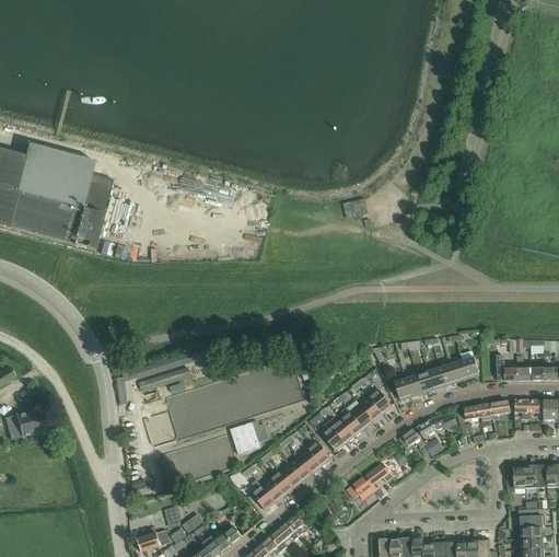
[(94,160),(27,142),(24,154),(0,147),(0,223),(93,250),(112,178),(91,172),(94,160)]
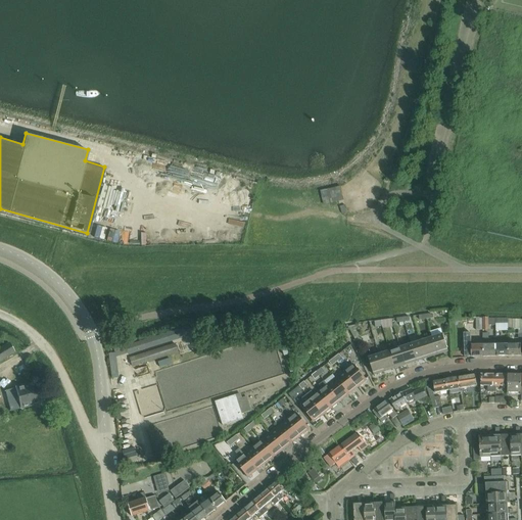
[(327,194),(322,195),(324,202),(344,197),(341,183),(325,187),(327,194)]
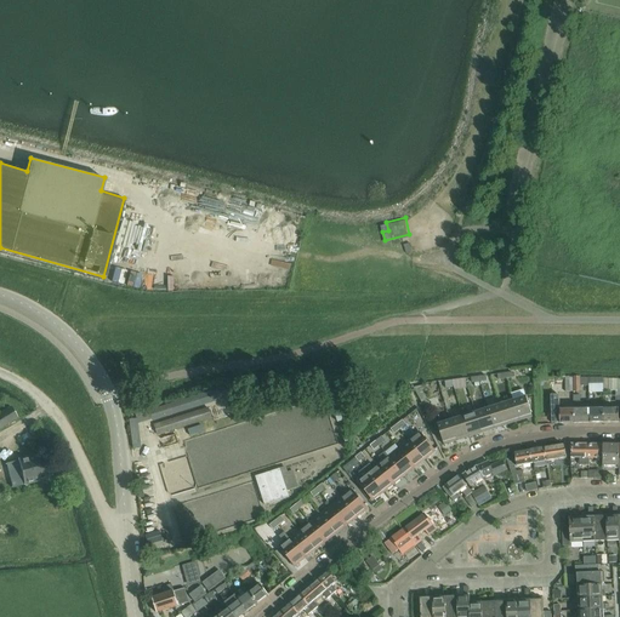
[(413,384),(421,399),(427,394),(424,382),(413,384)]
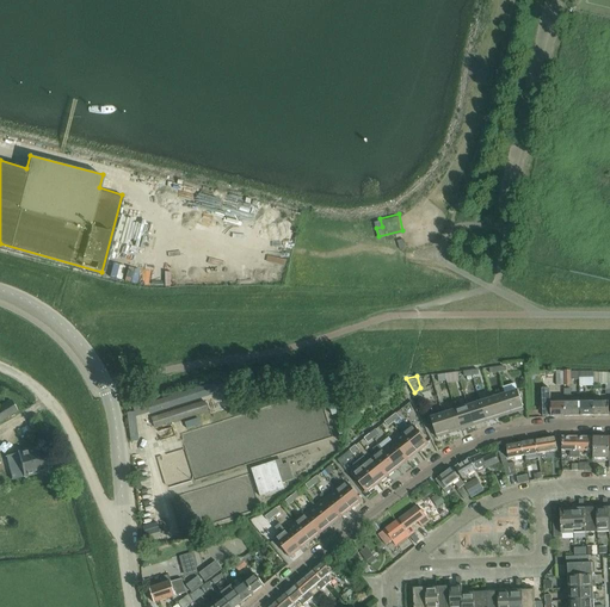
[(149,409),(223,386),(221,378),(147,401),(147,402),(146,398),(133,403),(136,413),(149,408),(149,409)]
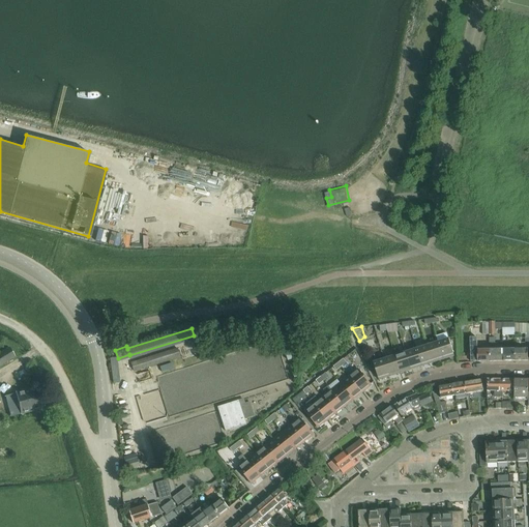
[(489,359),(489,348),(476,348),(476,335),(469,335),(470,355),(476,355),(476,359),(489,359)]
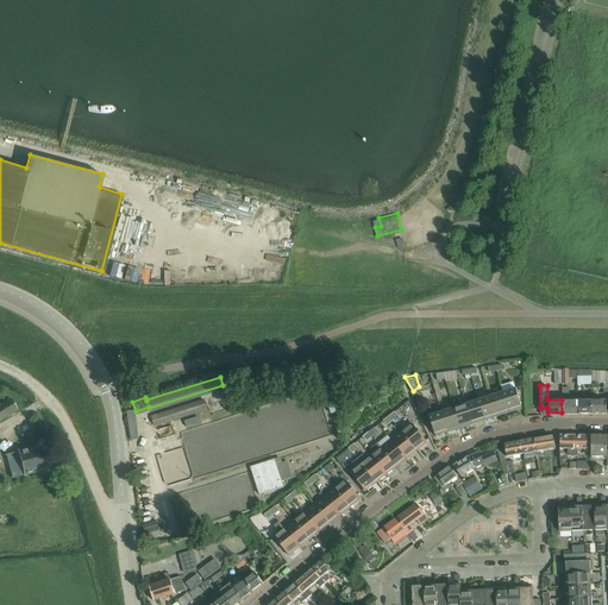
[(514,386),(502,390),(508,410),(521,405),(514,386)]
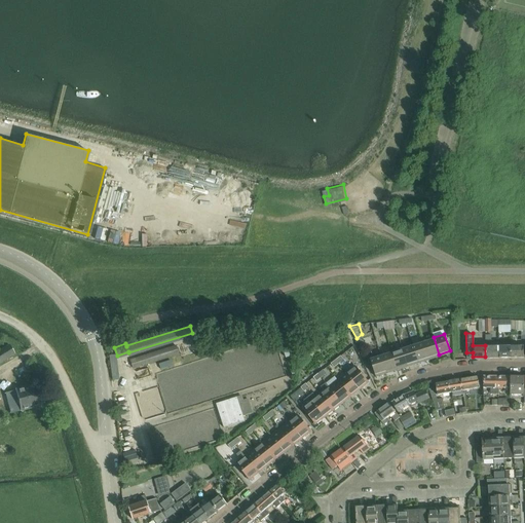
[(434,337),(423,340),(428,358),(439,355),(434,337)]
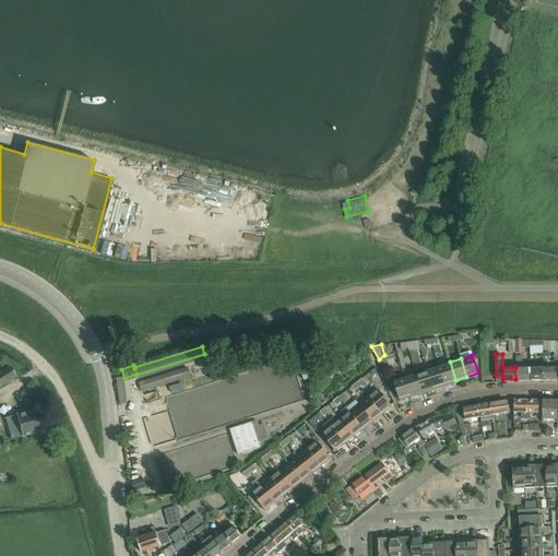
[(450,362),(438,366),(444,383),(455,380),(450,362)]
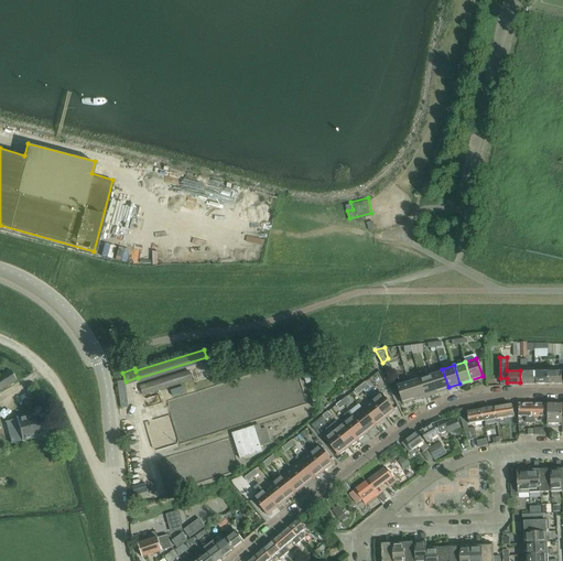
[(0,386),(15,378),(9,367),(0,371),(0,386)]
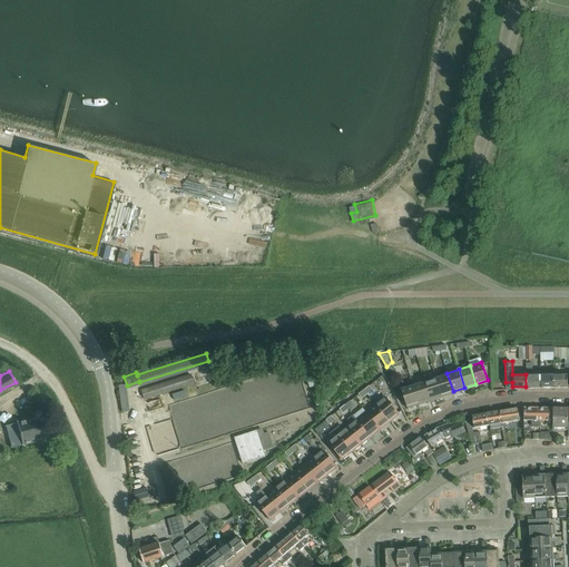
[(144,397),(193,381),(190,373),(141,389),(144,397)]
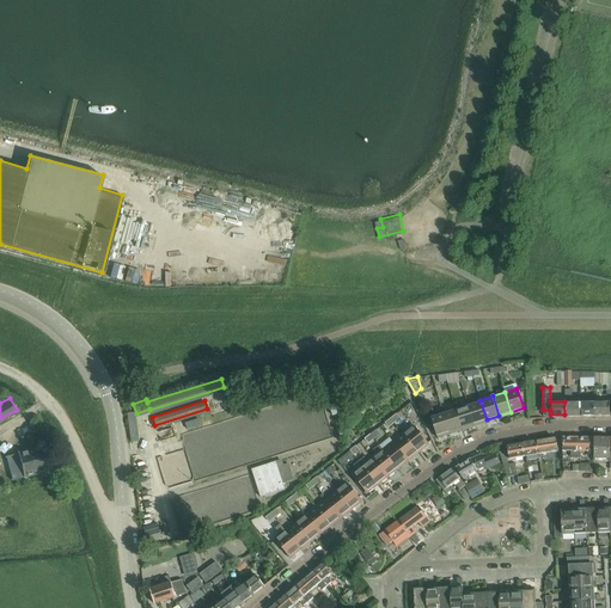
[(480,400),(468,404),(474,424),(487,419),(480,400)]
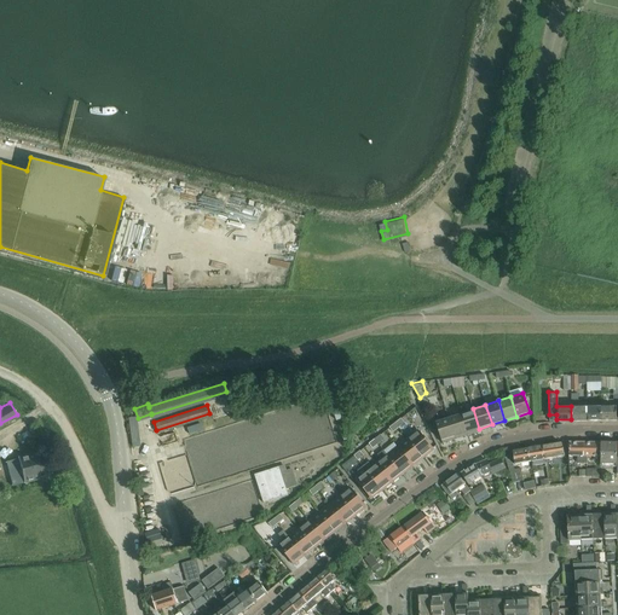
[(601,405),(587,406),(587,418),(601,418),(601,405)]
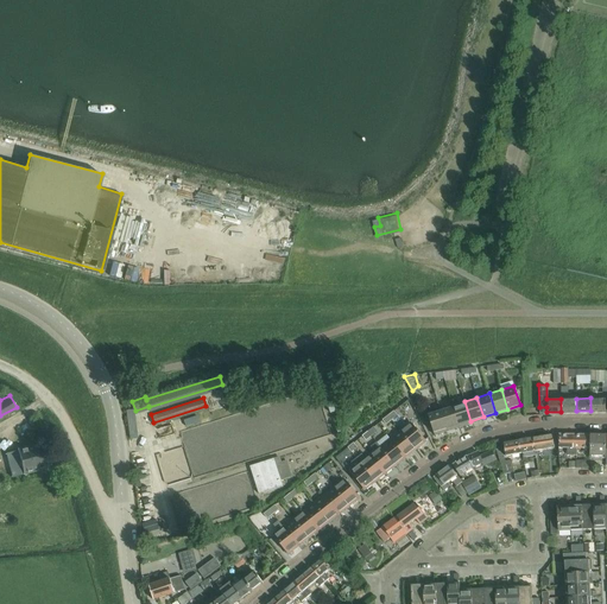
[(605,398),(590,398),(590,411),(605,411),(605,398)]
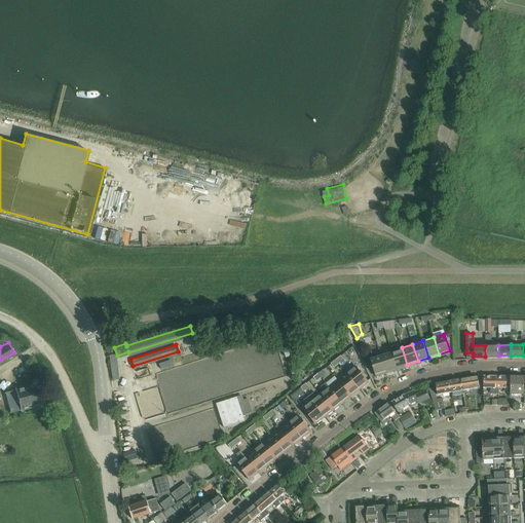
[(498,345),(485,345),(485,357),(498,356),(498,345)]
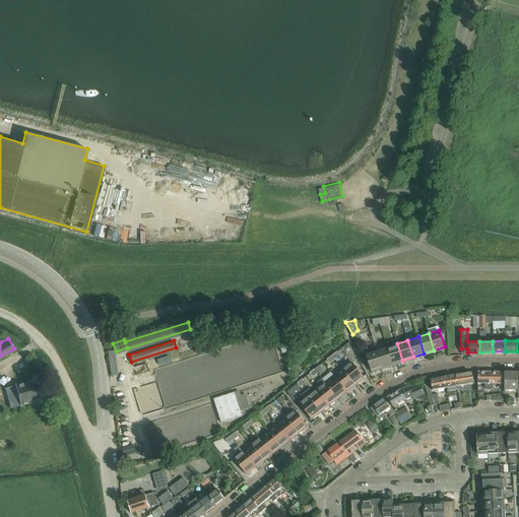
[(397,343),(387,346),(392,364),(402,361),(397,343)]
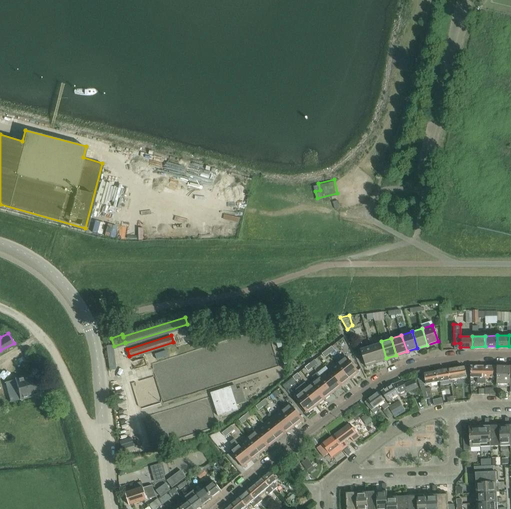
[(386,358),(381,341),(370,345),(376,361),(386,358)]
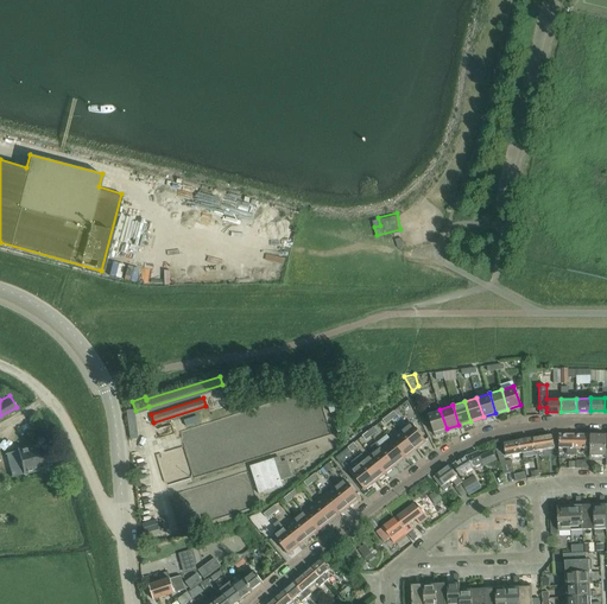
[(447,428),(440,409),(428,413),(425,407),(419,409),(423,418),(429,417),(434,433),(447,428)]
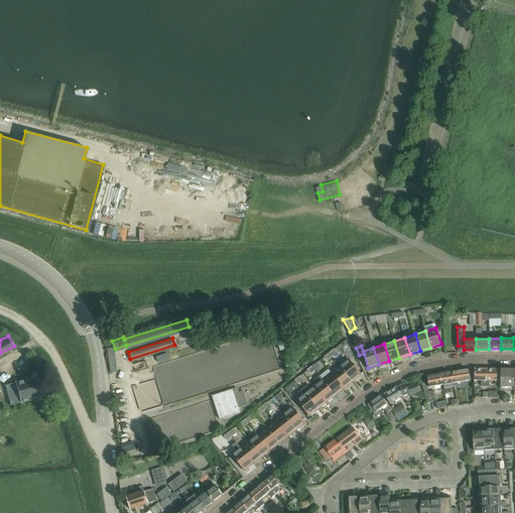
[(112,347),(107,348),(110,371),(115,370),(112,347)]
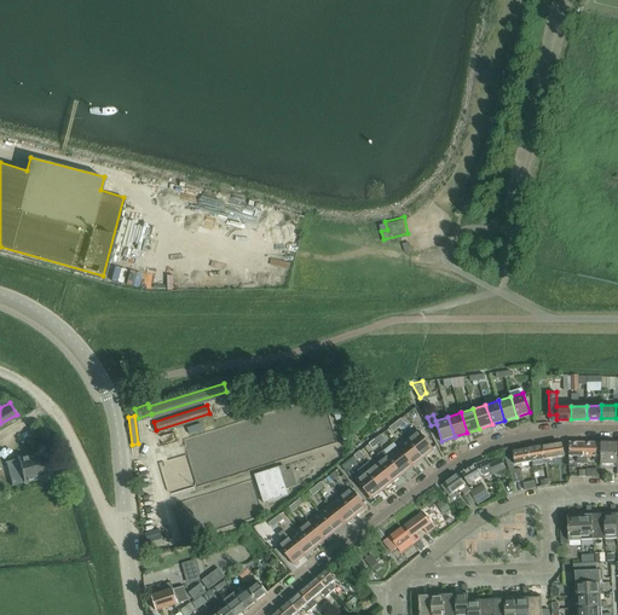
[(432,446),(419,430),(417,429),(408,437),(422,456),(426,453),(426,452),(432,446)]
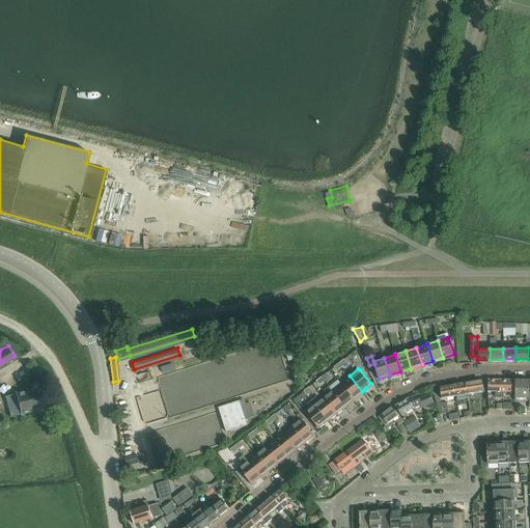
[(362,391),(350,376),(340,382),(353,397),(358,393),(359,394),(362,391)]
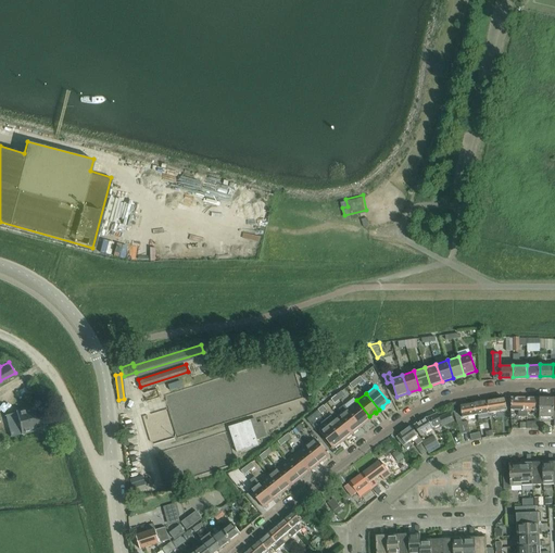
[(506,407),(504,396),(493,398),(494,410),(506,407)]
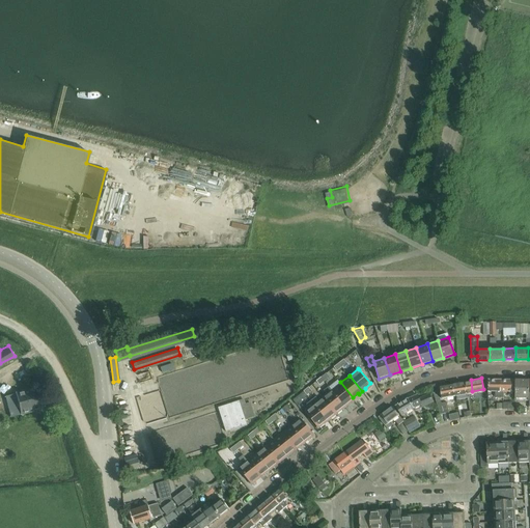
[(501,390),(501,378),(487,378),(487,390),(489,390),(489,395),(503,396),(503,390),(501,390)]
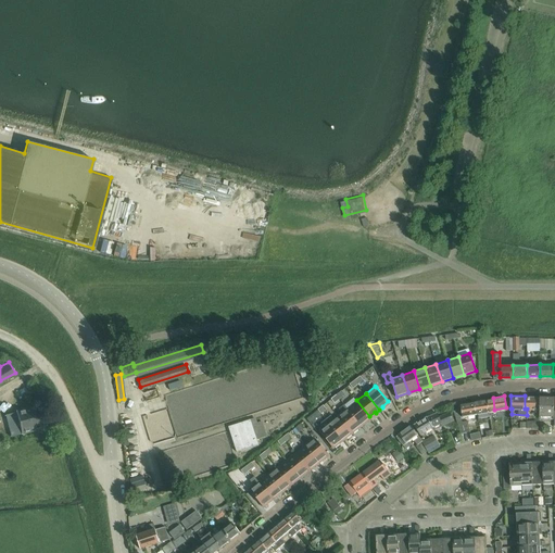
[(539,409),(539,396),(525,396),(525,409),(527,409),(539,409)]
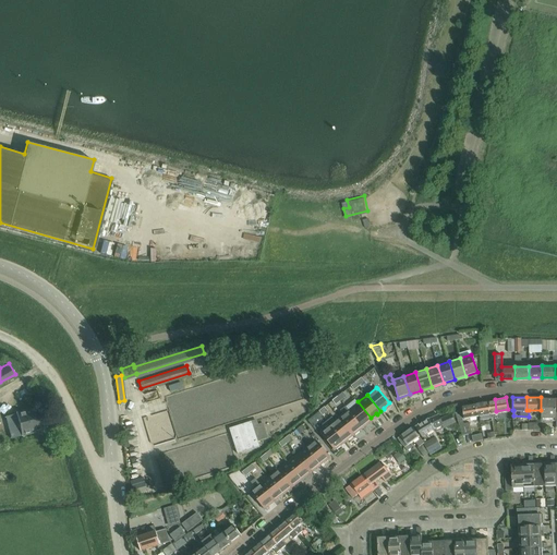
[(555,417),(556,397),(541,397),(541,410),(541,417),(555,417)]
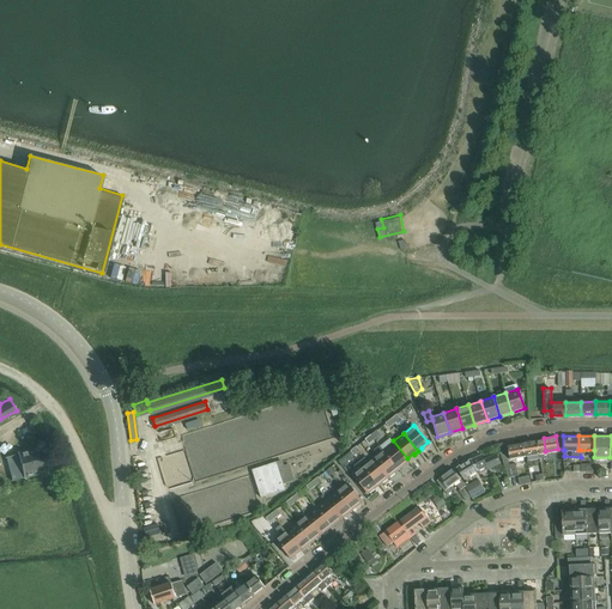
[(545,451),(544,438),(532,440),(534,454),(545,451)]
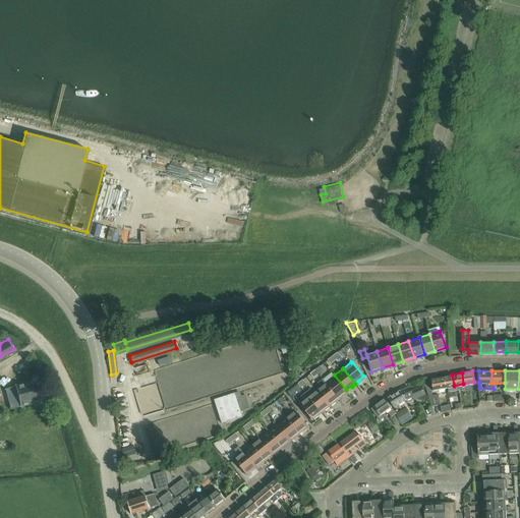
[(346,390),(334,375),(326,382),(338,398),(342,395),(341,394),(346,390)]
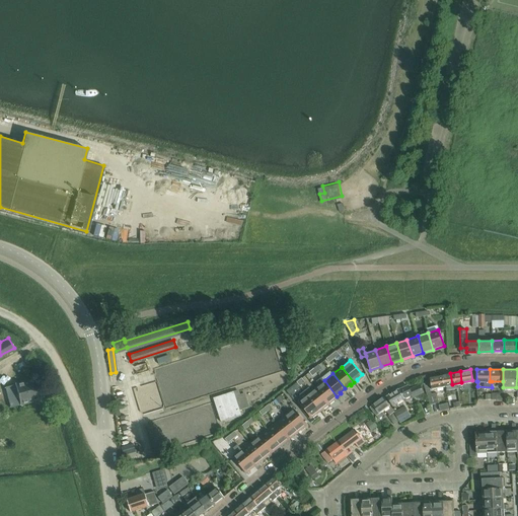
[(452,384),(450,373),(440,375),(441,386),(452,384)]
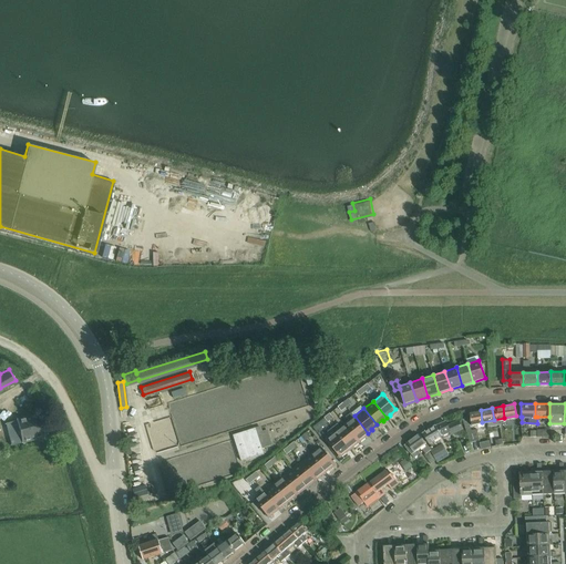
[(482,422),(481,410),(469,412),(471,423),(482,422)]
